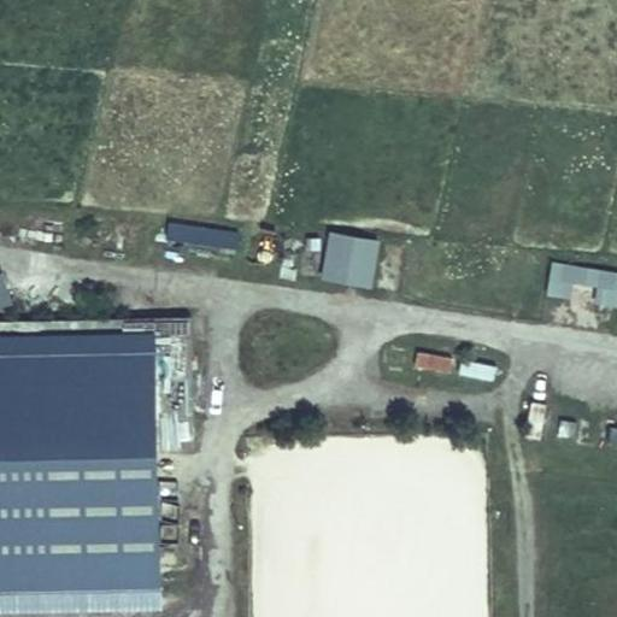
[(238,250),(239,229),(164,225),(163,246),(238,250)]
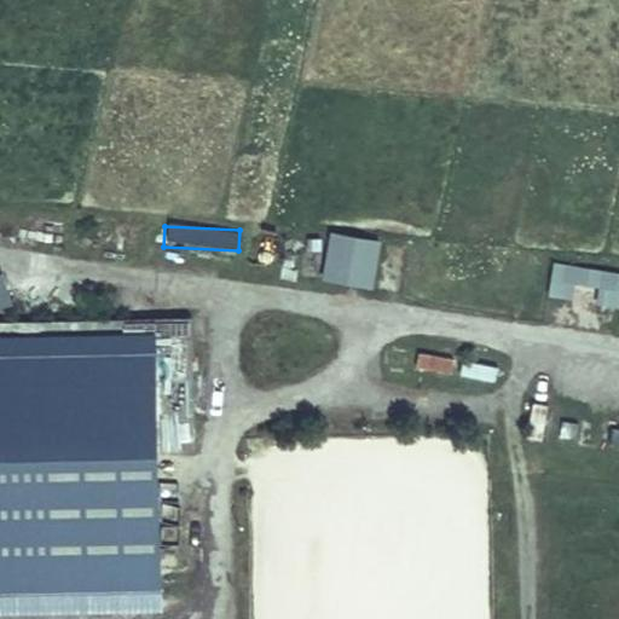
[(323,288),(375,290),(379,239),(325,236),(323,288)]
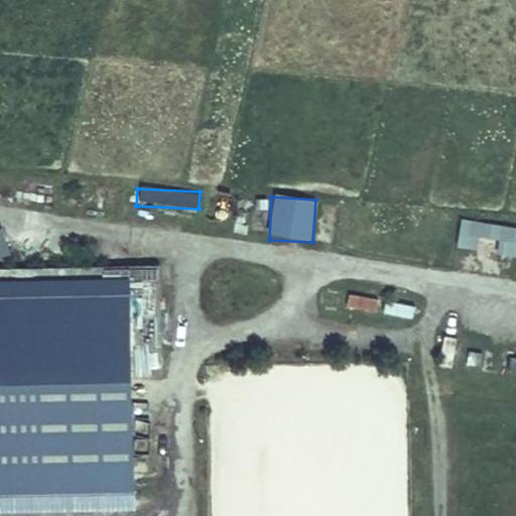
[(515,228),(462,219),(457,246),(515,257),(515,256),(515,228)]
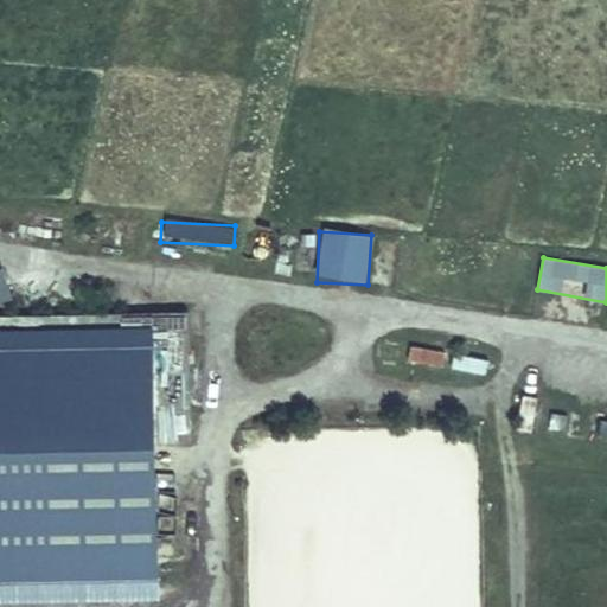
[(0,592),(159,589),(155,434),(191,433),(189,313),(0,317),(0,592)]
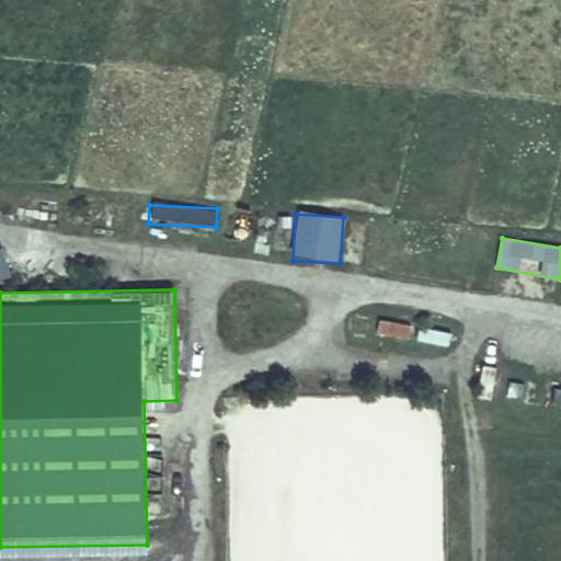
[(379,321),(378,339),(409,341),(410,323),(379,321)]
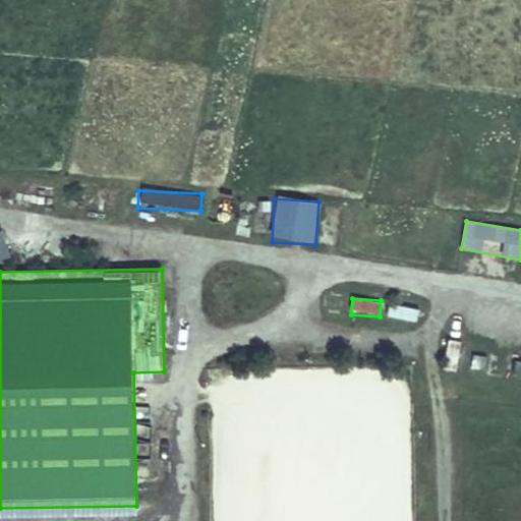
[(387,320),(416,323),(418,308),(389,305),(387,320)]
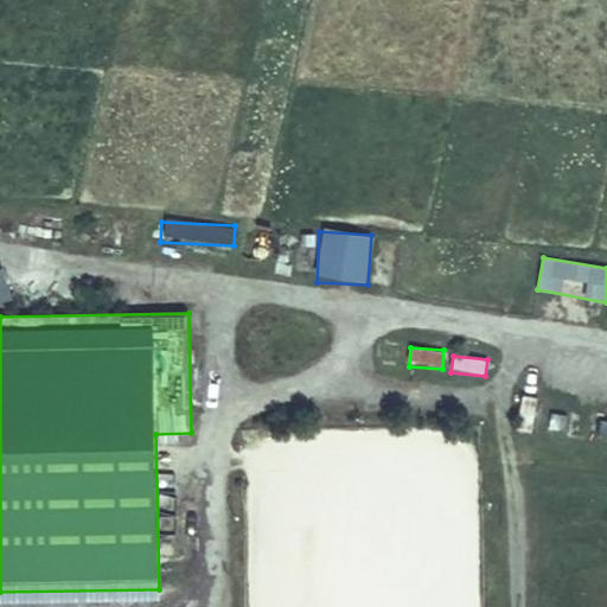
[(519,400),(516,432),(530,433),(534,401),(519,400)]
